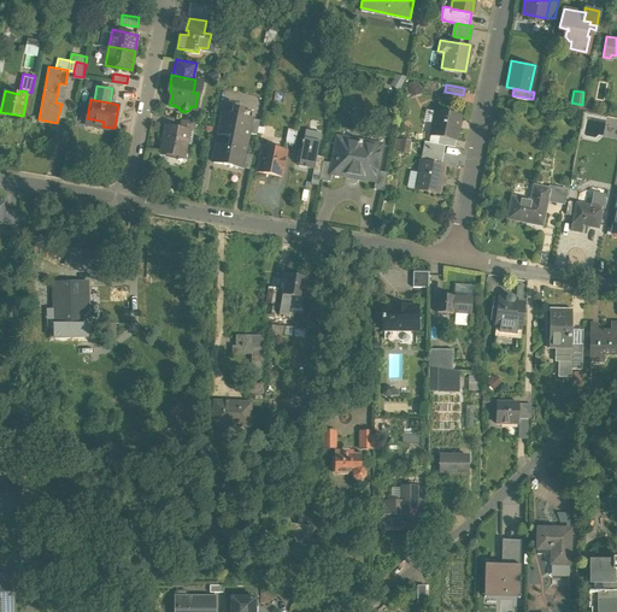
[(229,146),(216,143),(212,160),(241,166),(244,152),(246,137),(247,137),(250,131),(257,133),(259,118),(241,115),(242,109),(234,106),(233,113),(222,111),(218,131),(230,134),(229,146)]
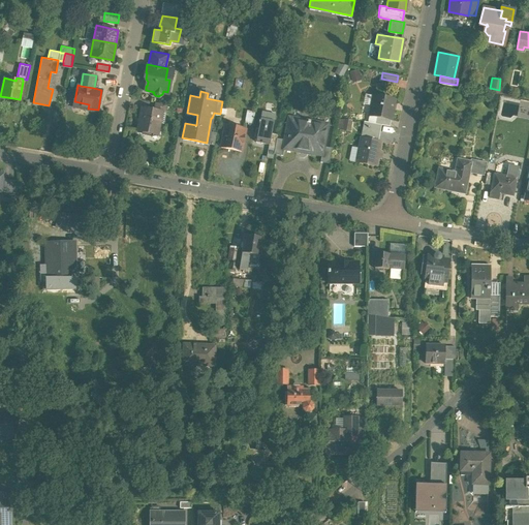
[(384,96),(372,94),(369,114),(375,116),(391,118),(394,100),(384,98),(384,96)]
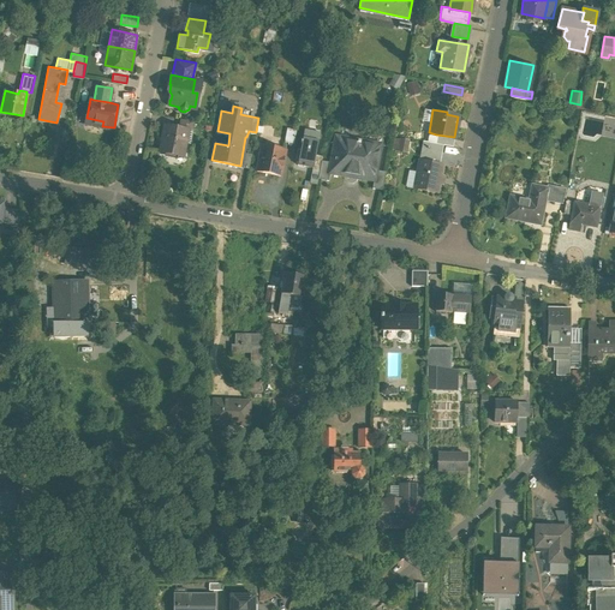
[(602,133),(614,135),(614,115),(605,114),(602,133)]
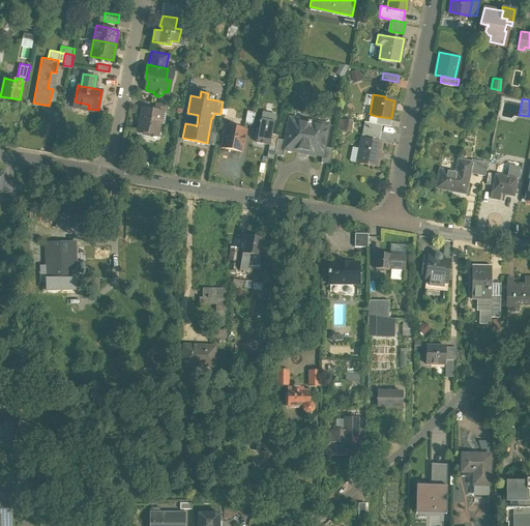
[(167,105),(155,101),(153,109),(163,111),(165,111),(167,105)]
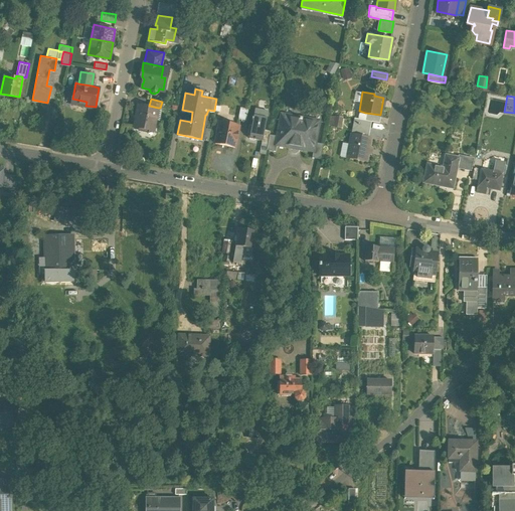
[(149,106),(137,104),(132,126),(153,130),(158,108),(149,106)]
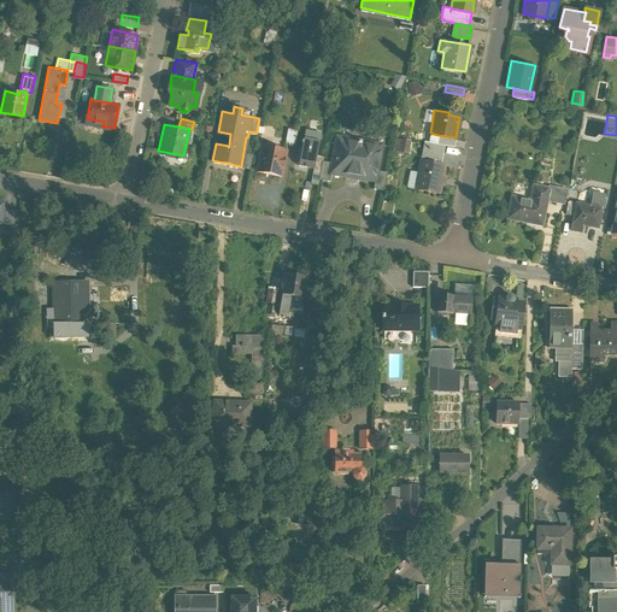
[(304,133),(298,164),(313,166),(316,153),(319,136),(304,133)]
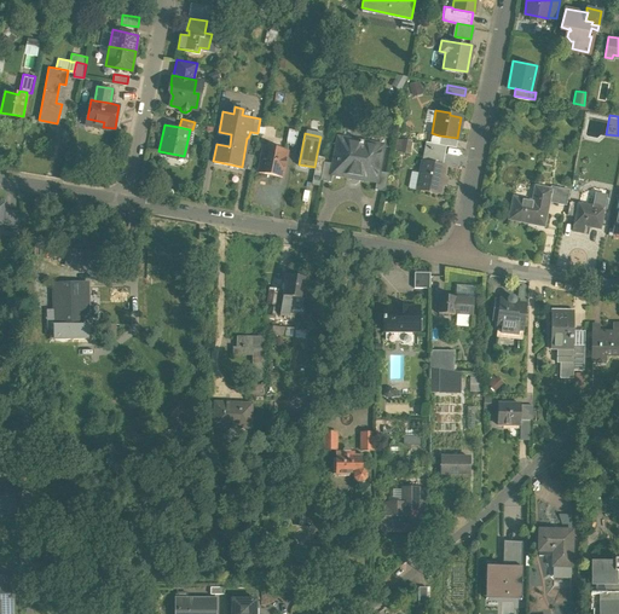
[(398,135),(395,149),(409,151),(411,138),(398,135)]
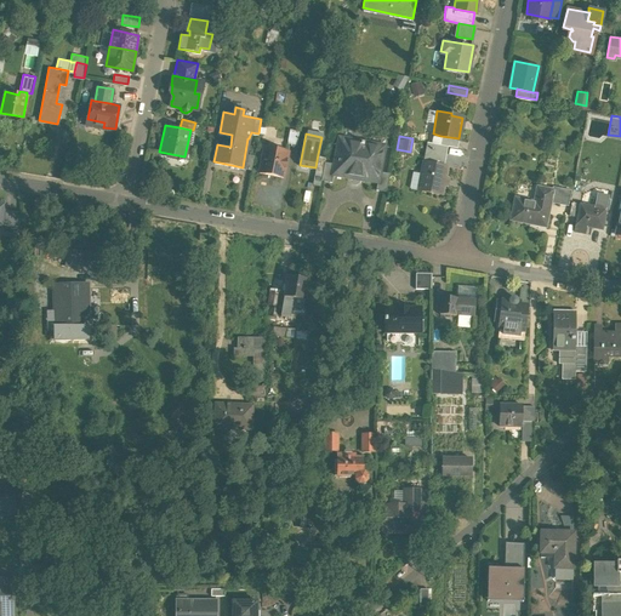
[(459,138),(440,136),(439,143),(446,144),(456,147),(459,138)]
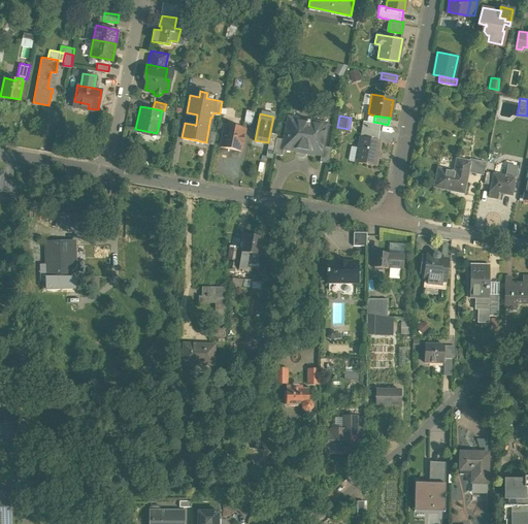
[(326,123),(292,117),(289,132),(285,131),(284,138),(283,146),(321,154),(322,154),(323,145),(326,123)]
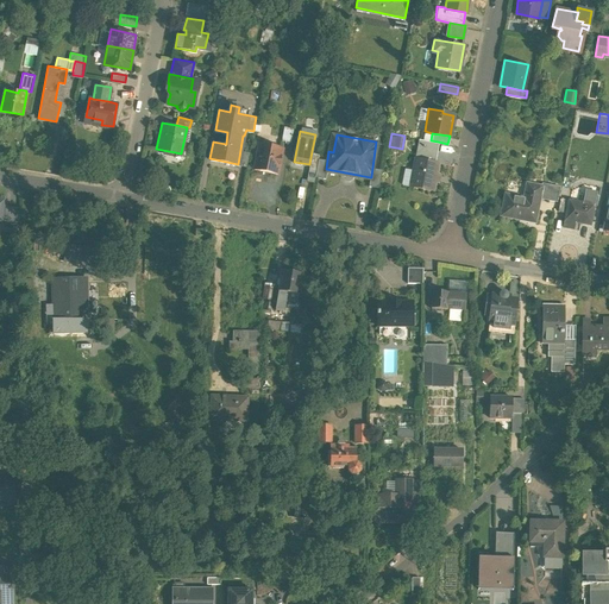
[(431,140),(418,138),(415,153),(435,157),(438,142),(431,140)]
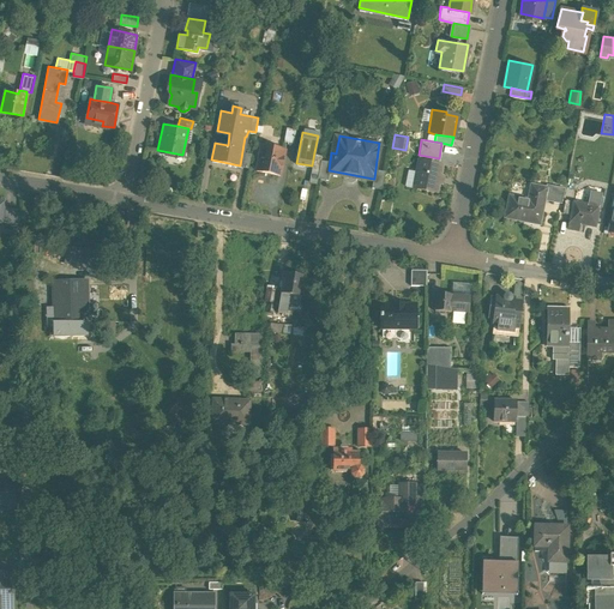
[(284,148),(262,144),(257,169),(280,174),(284,148)]
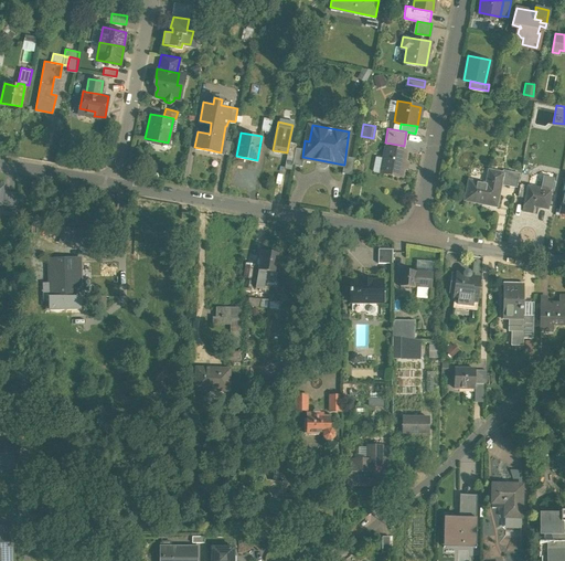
[(232,140),(223,139),(221,152),(228,154),(232,140)]
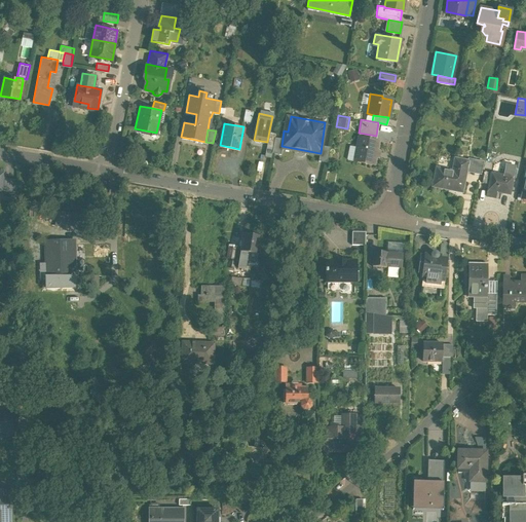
[(275,133),(269,131),(267,142),(266,145),(273,146),(275,137),(275,133)]
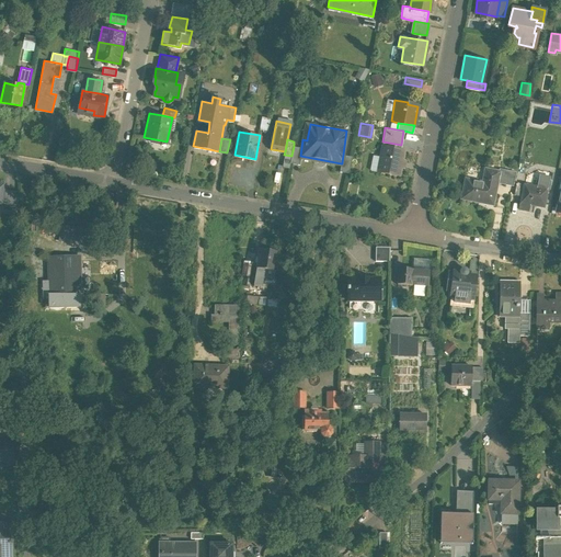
[(403,149),(381,145),(377,170),(399,174),(403,149)]
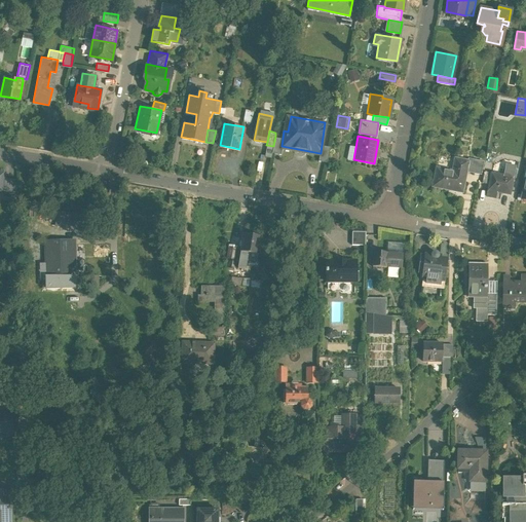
[(283,138),(275,137),(273,146),(272,152),(280,153),(282,146),(283,138)]
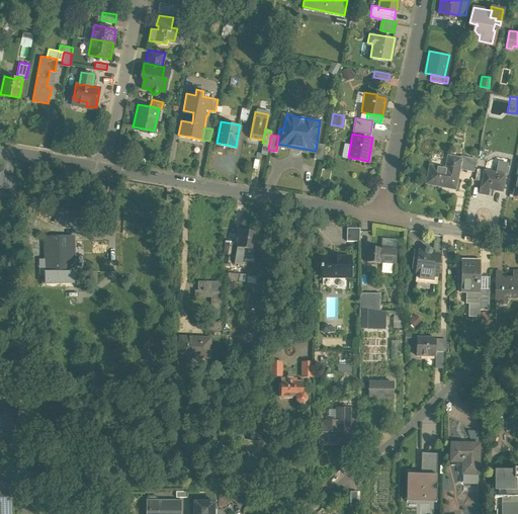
[(325,144),(317,143),(316,151),(315,151),(314,157),(322,159),(325,144)]
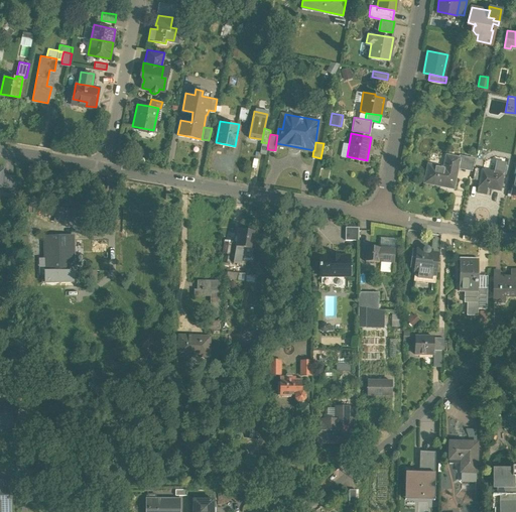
[(443,167),(427,164),(424,180),(440,184),(441,181),(453,184),(457,166),(459,156),(458,156),(445,154),(443,167)]
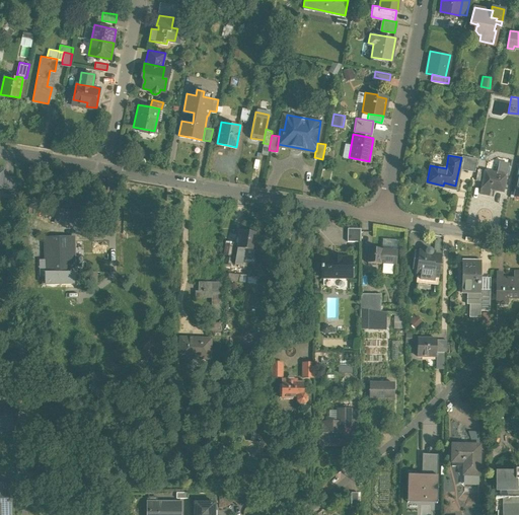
[(476,158),(460,155),(460,157),(461,157),(459,167),(474,170),(476,158)]
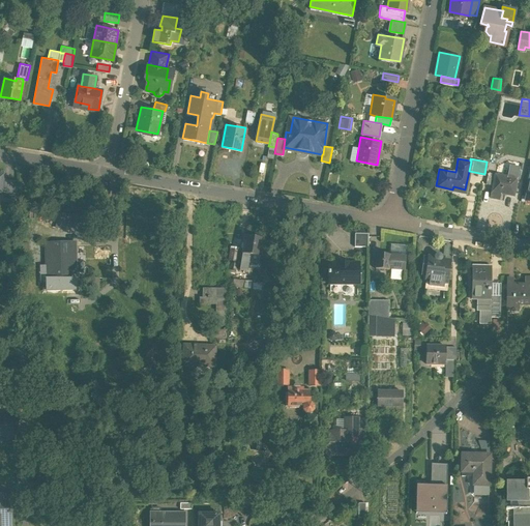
[(507,175),(494,172),(492,183),(490,196),(499,198),(499,194),(499,192),(512,194),(518,170),(508,168),(507,175)]
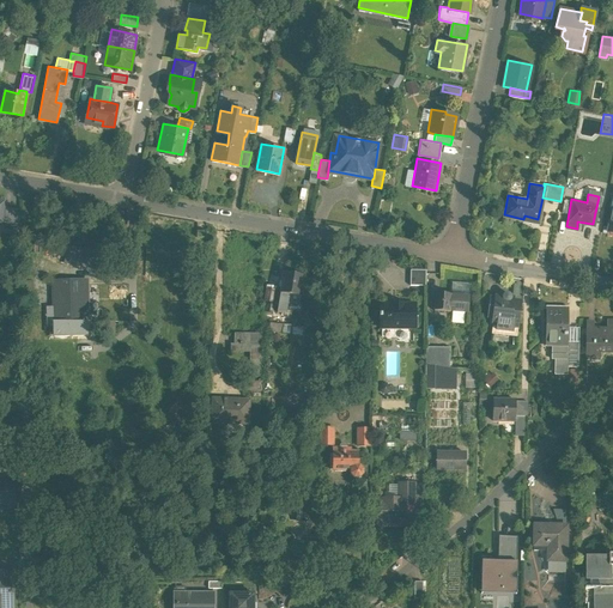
[(571,199),(563,198),(560,211),(569,212),(571,199)]
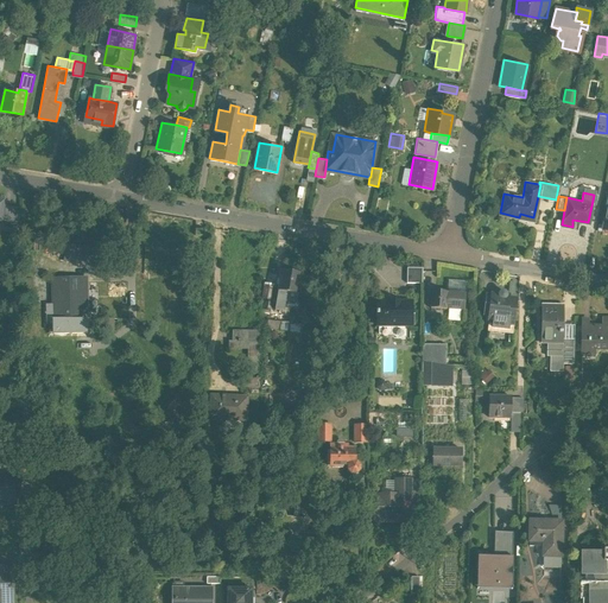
[(63,242),(63,260),(82,259),(82,241),(63,242)]
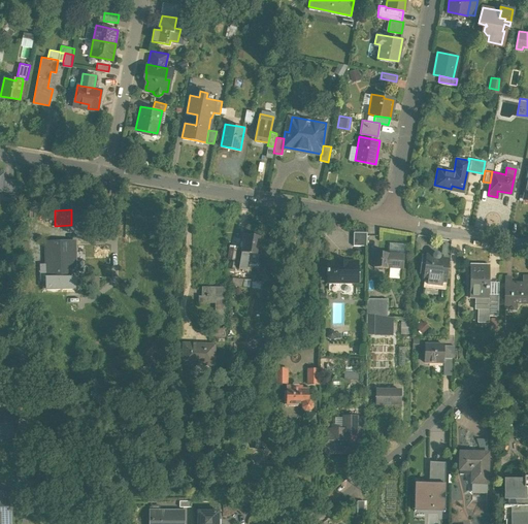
[(365,231),(353,231),(352,243),(365,244),(365,231)]
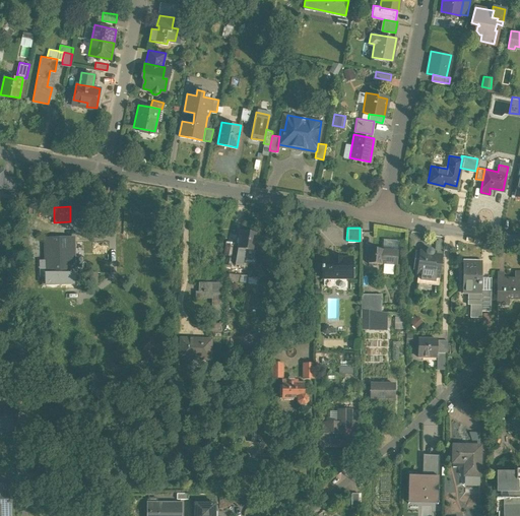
[(257,234),(241,231),(235,264),(241,265),(244,249),(255,250),(257,234)]
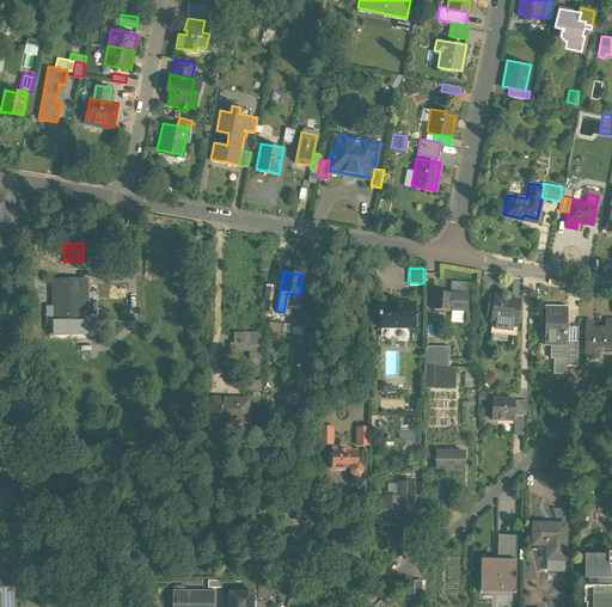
[(87,279),(53,280),(53,306),(47,306),(48,323),(54,322),(54,335),(89,333),(87,319),(89,319),(87,279)]
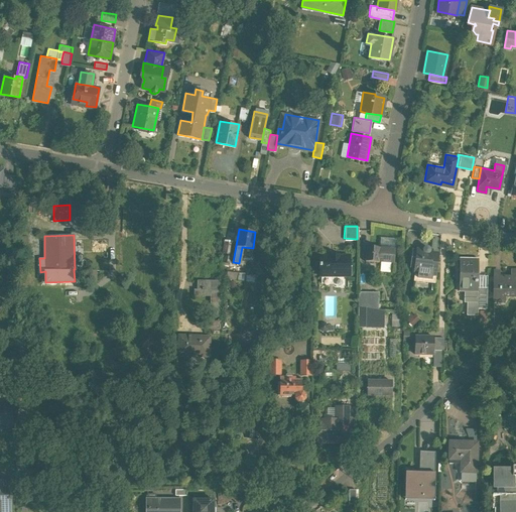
[(380,236),(379,246),(366,246),(365,260),(378,261),(378,260),(393,261),(394,237),(380,236)]
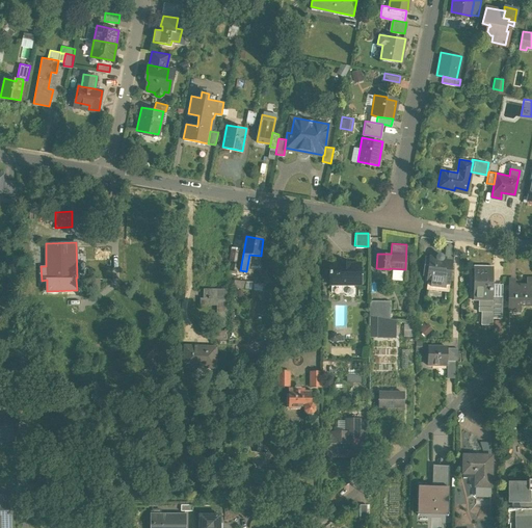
[(239,247),(232,246),(229,260),(237,262),(239,247)]
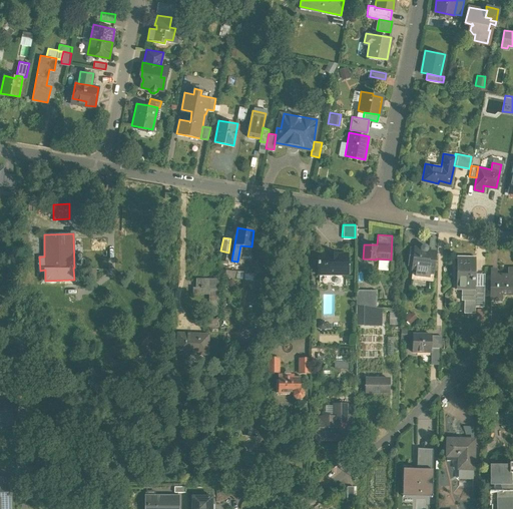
[(420,246),(414,246),(414,247),(410,247),(408,264),(413,264),(411,278),(432,280),(434,266),(427,265),(429,249),(429,247),(427,247),(427,246),(427,244),(426,243),(424,243),(423,243),(421,244),(421,245),(420,246)]
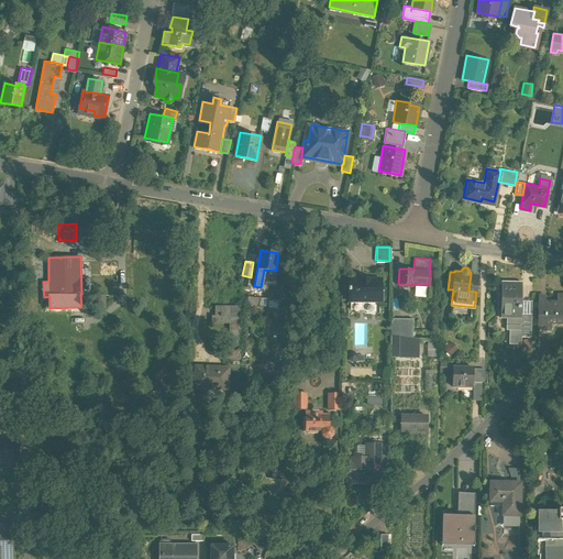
[(477,275),(471,274),(468,291),(476,292),(477,275)]
